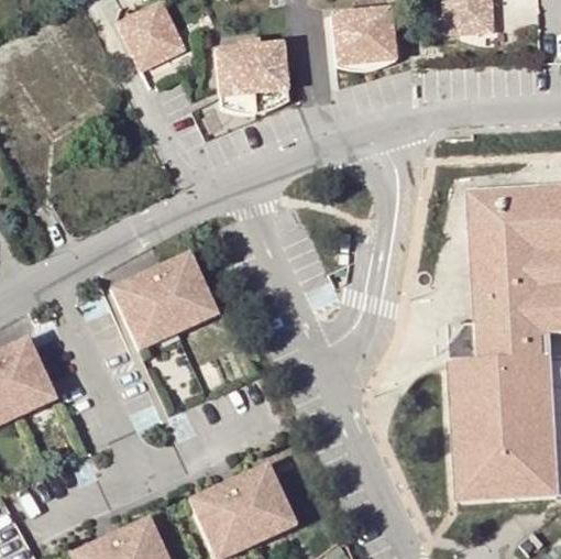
[(160,0),(118,21),(136,59),(158,50),(168,55),(185,47),(162,0),(160,0)]
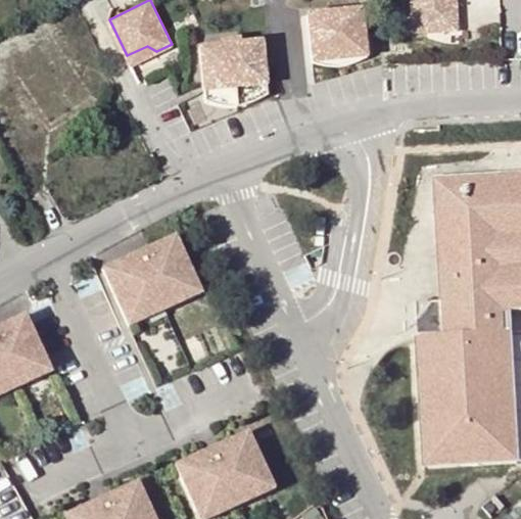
[(411,0),(413,28),(430,27),(435,17),(458,16),(457,0),(411,0)]
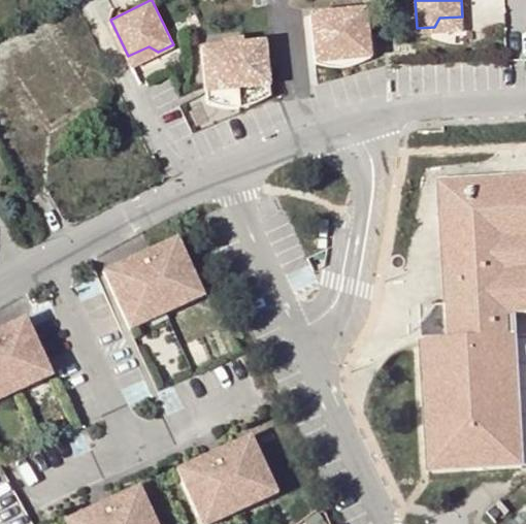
[(366,5),(311,11),(316,50),(370,43),(366,5)]
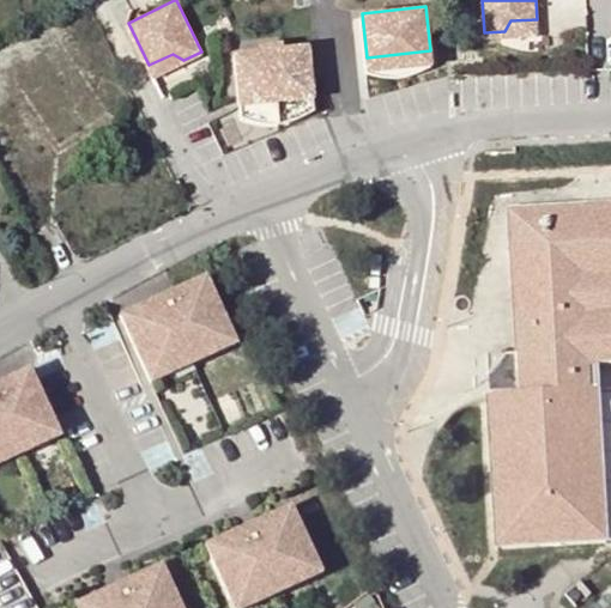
[(510,20),(504,31),(537,30),(537,19),(510,20)]
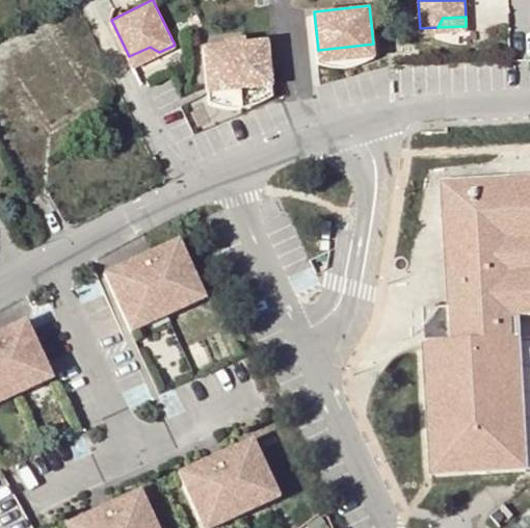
[(226,43),(205,45),(209,89),(273,83),(268,38),(246,41),(245,36),(226,38),(226,43)]
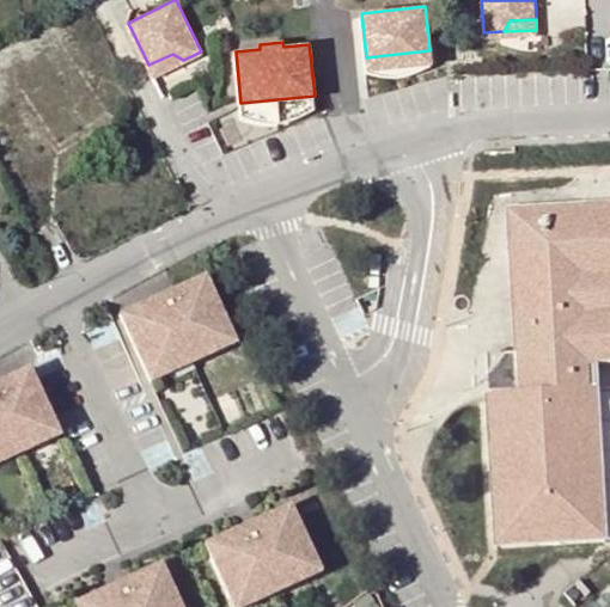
[(429,50),(366,57),(367,69),(431,63),(429,50)]
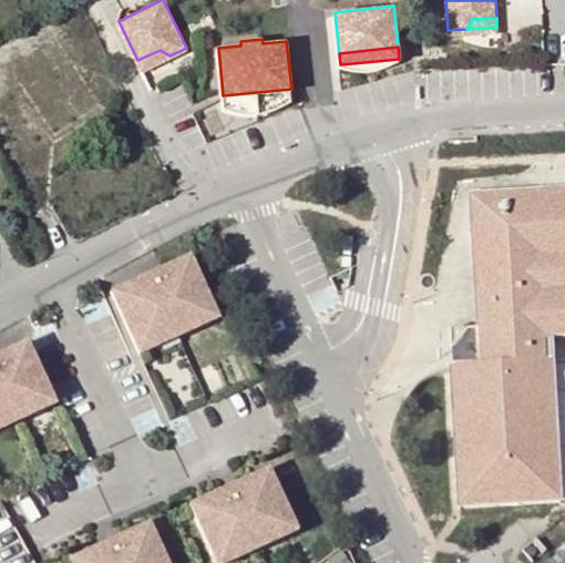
[(160,50),(137,60),(142,69),(170,55),(160,50)]
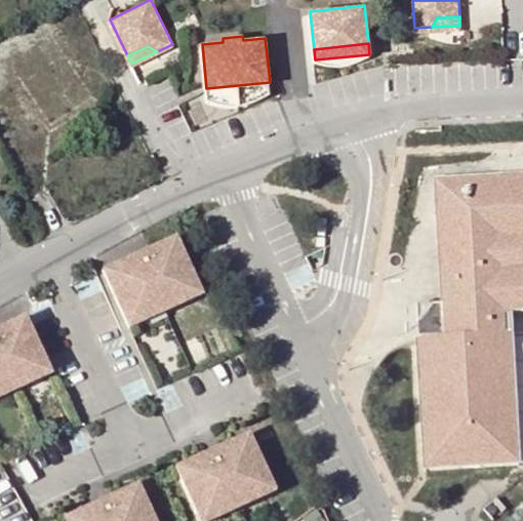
[(270,82),(206,88),(207,98),(212,101),(215,102),(222,103),(228,104),(234,104),(238,104),(242,104),(250,102),(259,98),(265,95),(271,92),(270,82)]
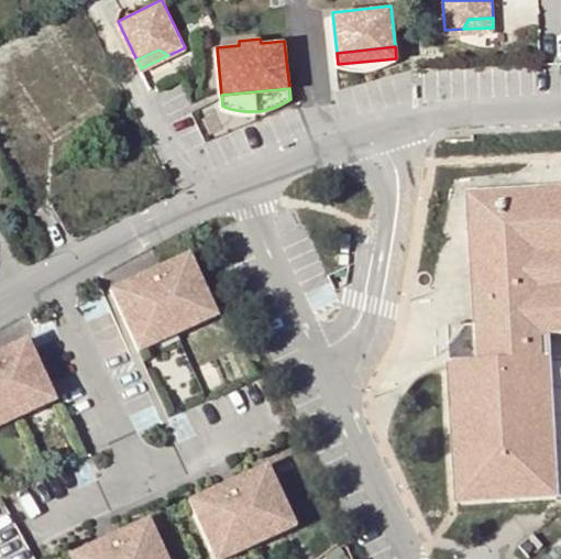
[(560,183),(477,187),(471,195),(477,321),(479,358),(451,359),(458,501),(559,494),(550,330),(560,329),(560,183)]
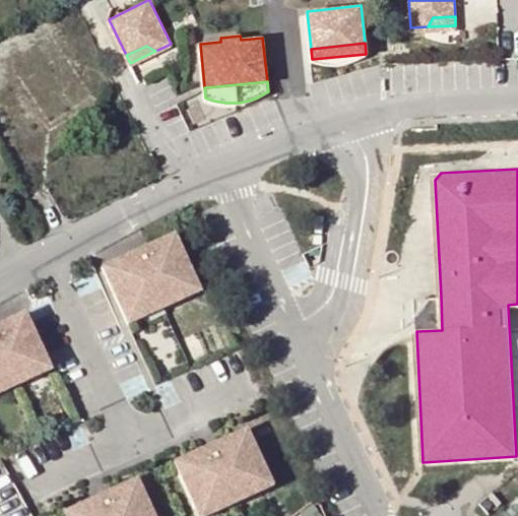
[(178,233),(106,265),(126,312),(198,279),(178,233)]
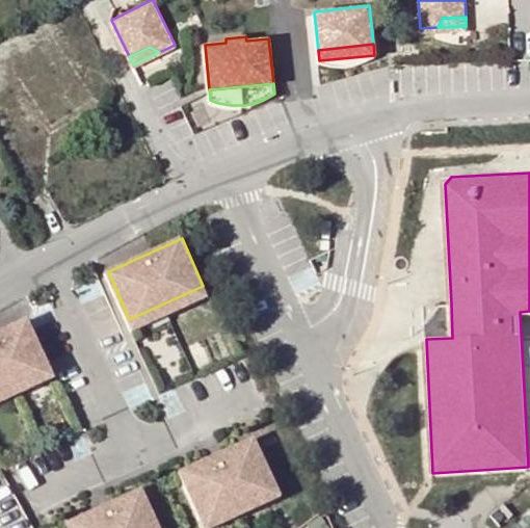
[(203,286),(129,319),(135,331),(208,296),(203,286)]
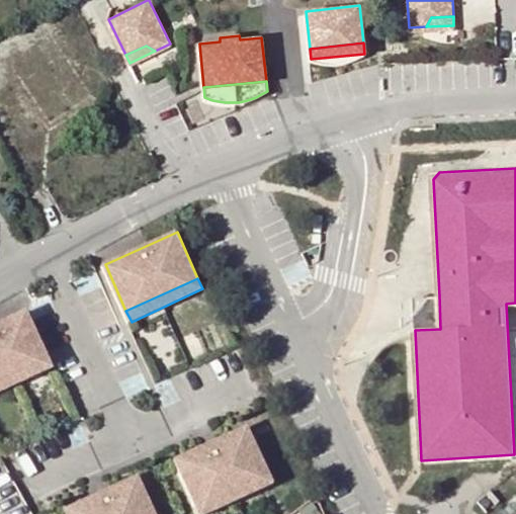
[(439,295),(413,297),(415,330),(440,329),(439,295)]
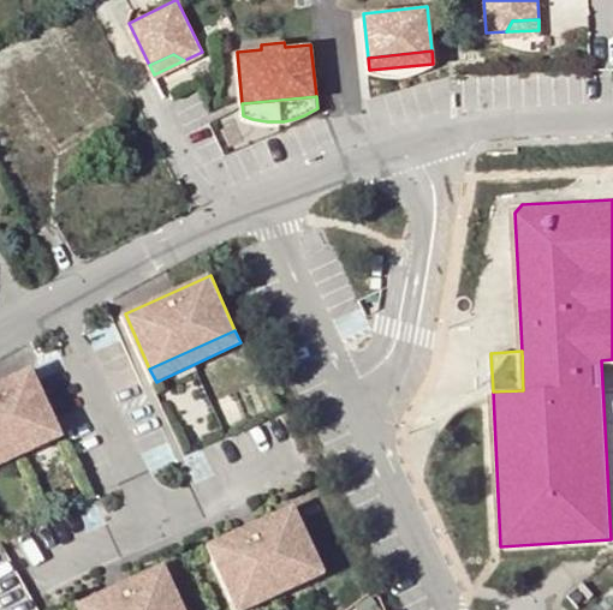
[(34,368),(0,383),(0,449),(59,422),(34,368)]
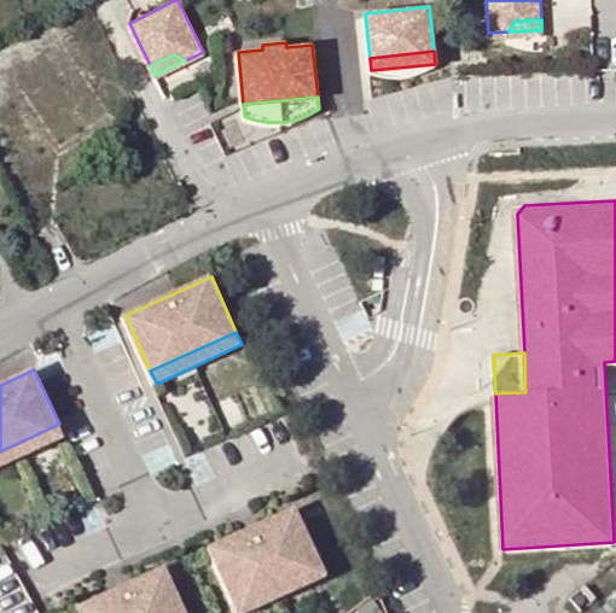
[(59,424),(0,451),(0,466),(65,437),(59,424)]
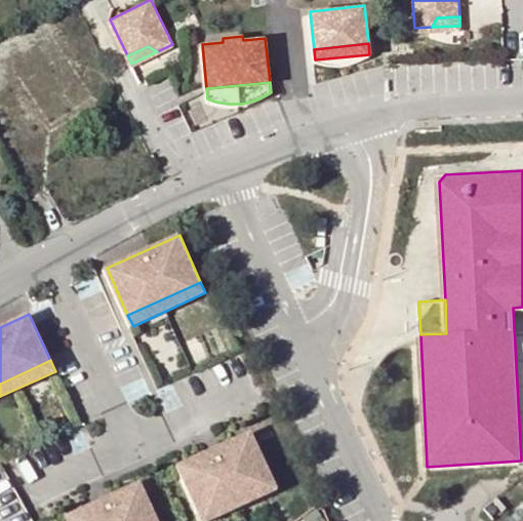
[(252,431),(179,464),(200,511),(273,478),(252,431)]
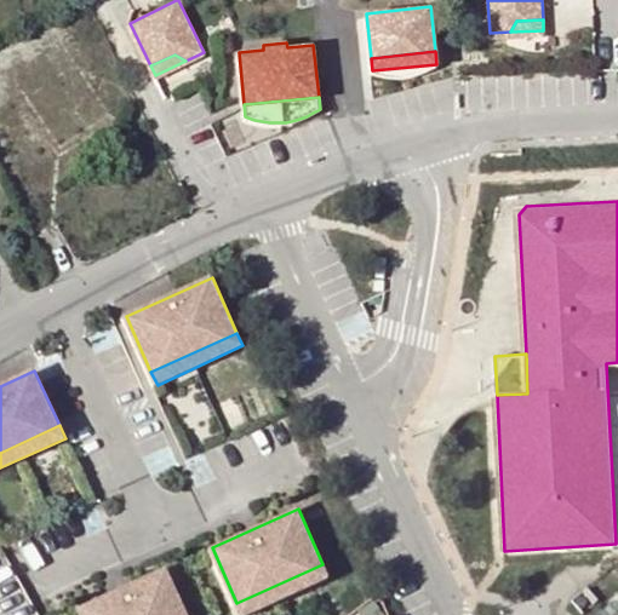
[(322,564),(236,603),(242,614),(328,576),(322,564)]
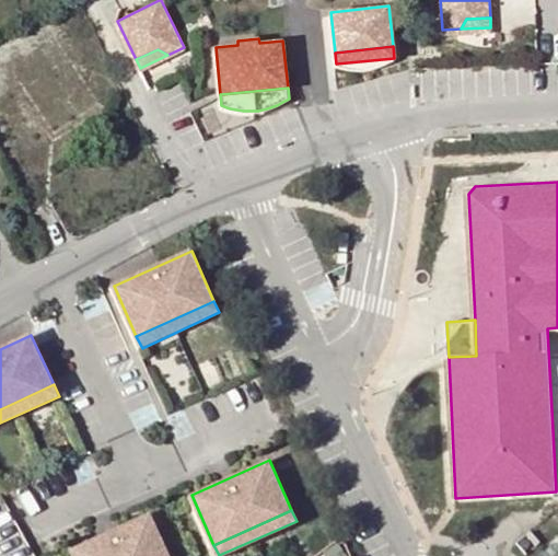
[(170,555),(151,513),(73,548),(77,555),(170,555)]
